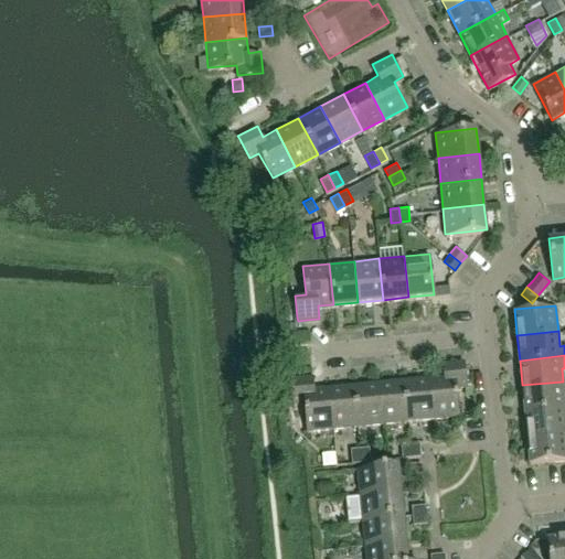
[(459,414),(456,386),(467,385),(464,359),(443,362),(444,374),(429,376),(433,417),(459,414)]
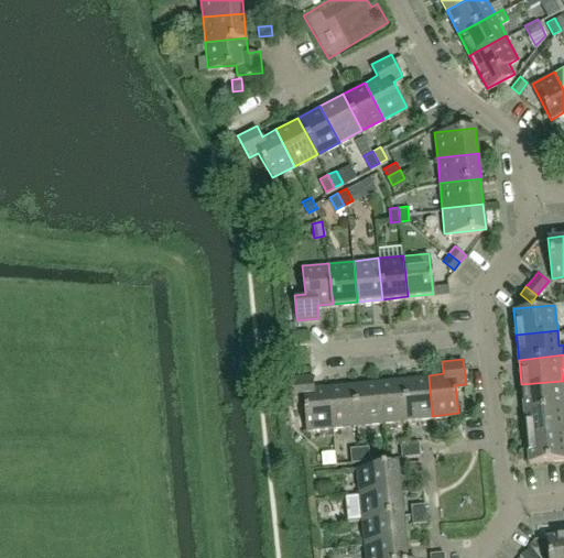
[(332,426),(328,385),(313,386),(312,374),(290,376),(293,401),(303,400),(306,428),(332,426)]
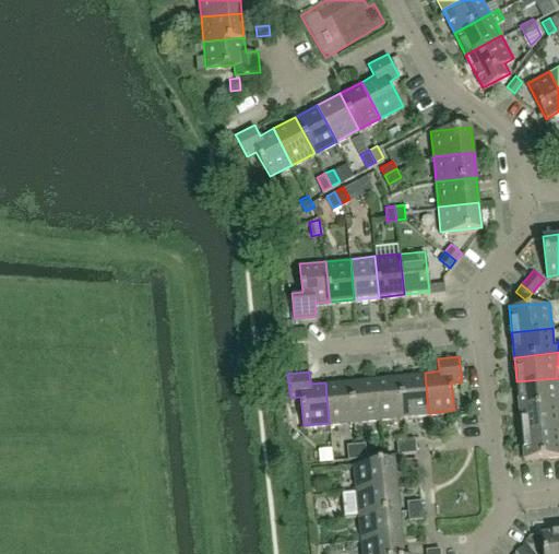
[(428,413),(425,373),(400,375),(404,415),(428,413)]
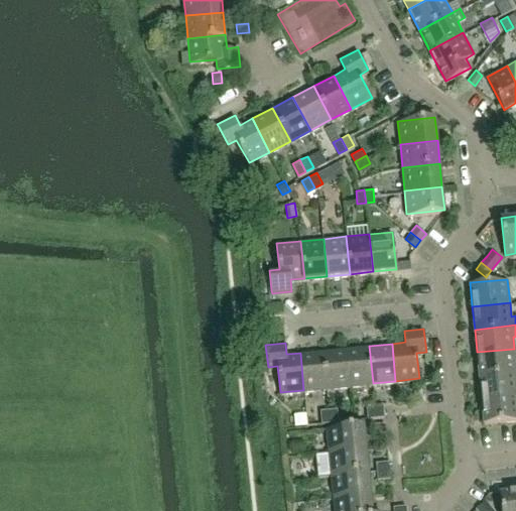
[(373,383),(369,346),(346,348),(350,385),(373,383)]
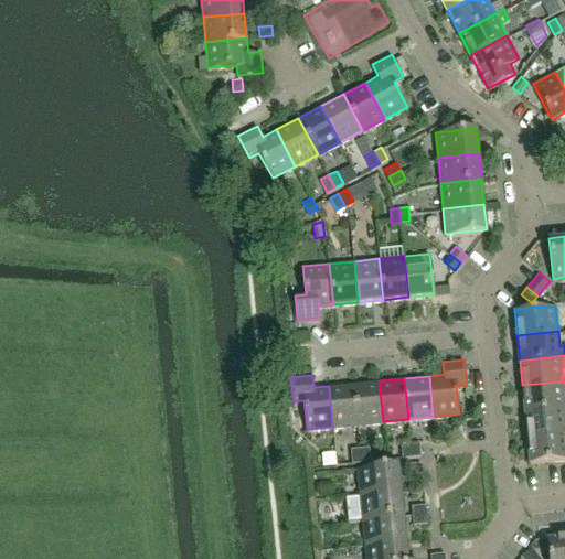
[(383,421),(379,380),(353,383),(358,425),(383,421)]
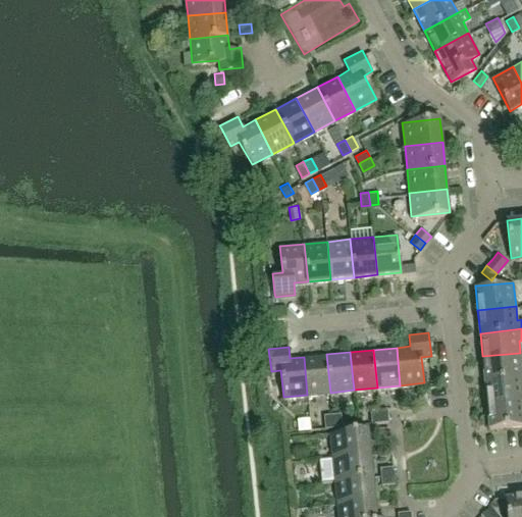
[(521,366),(520,353),(482,356),(484,379),(521,375),(521,366)]
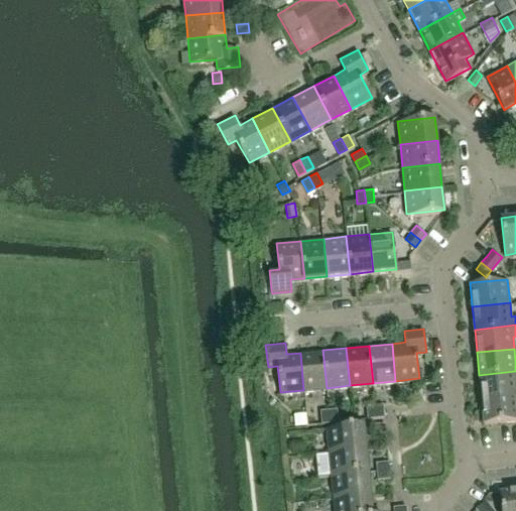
[(327,388),(323,350),(300,353),(303,390),(327,388)]
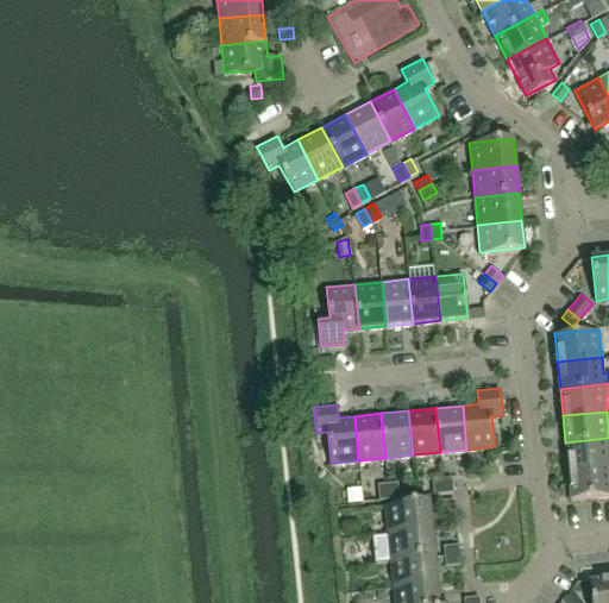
[(608,465),(608,438),(565,443),(567,470),(608,465)]
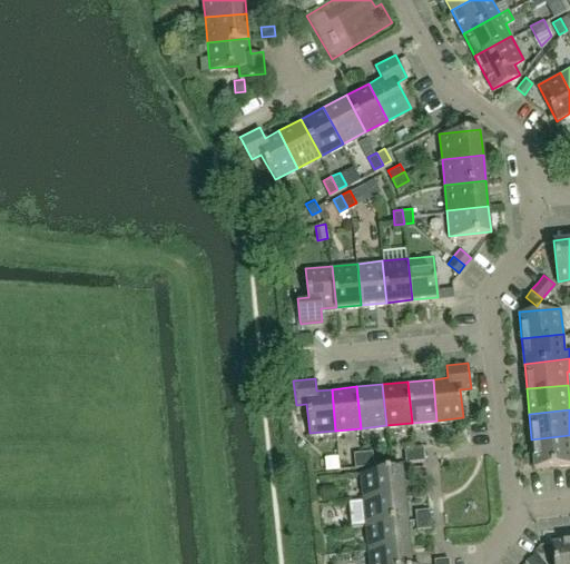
[(465,423),(455,423),(458,441),(467,441),(465,423)]
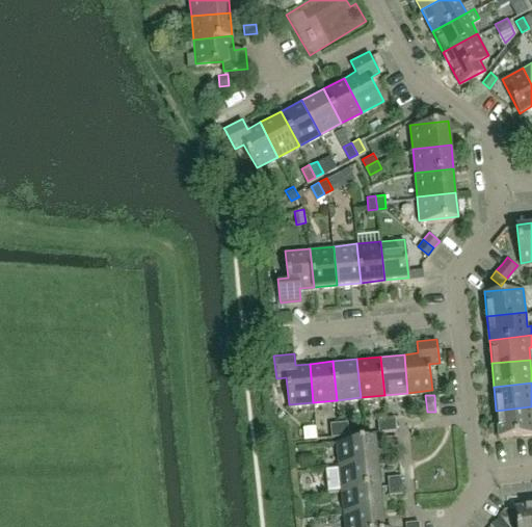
[(531,430),(531,406),(496,411),(499,435),(531,430)]
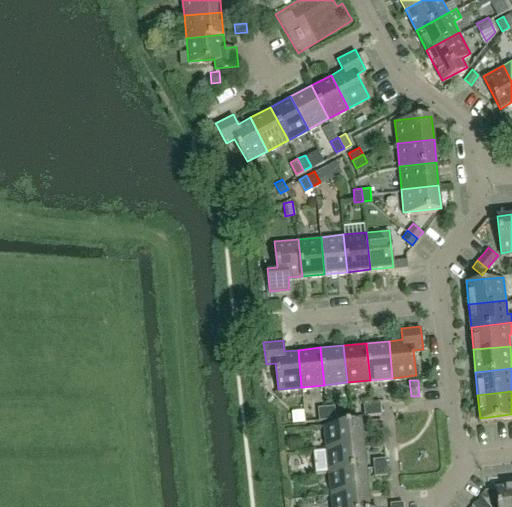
[(381,412),(380,399),(371,400),(373,413),(381,412)]
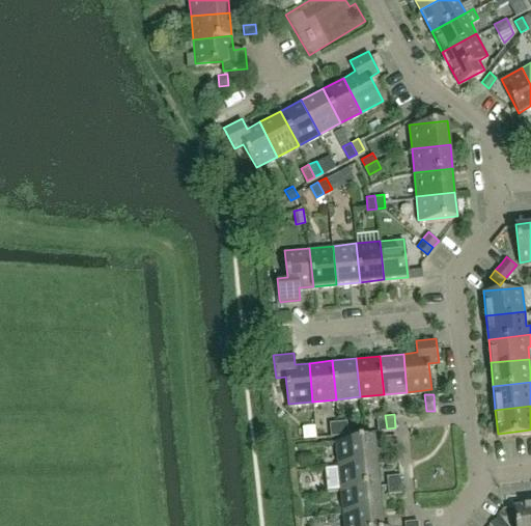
[(387,428),(385,415),(376,416),(378,428),(387,428)]
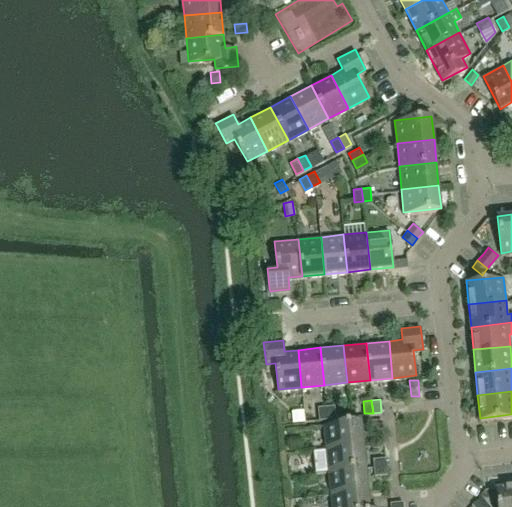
[(336,416),(334,404),(326,405),(327,417),(336,416)]
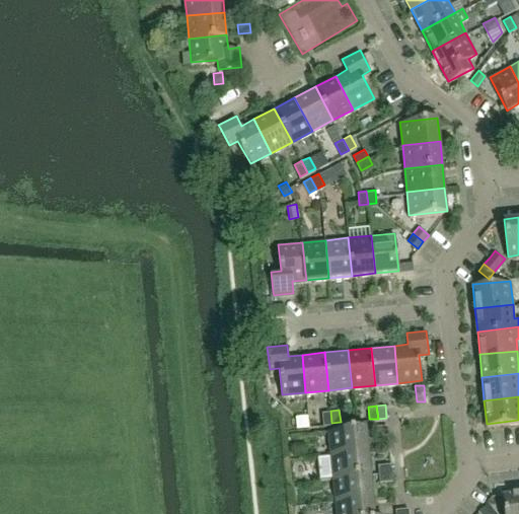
[(331,423),(330,411),(322,411),(323,424),(331,423)]
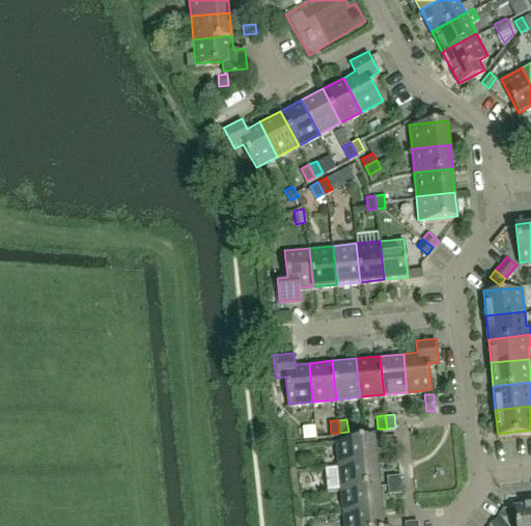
[(314,422),(302,424),(303,437),(315,436),(314,422)]
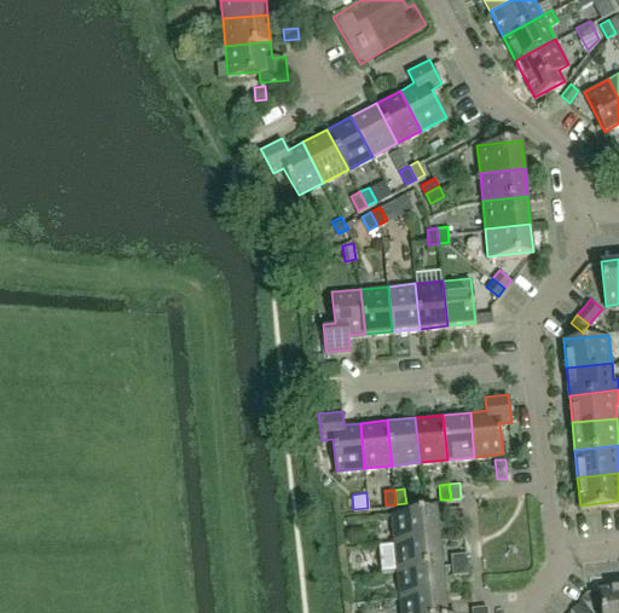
[(463,516),(462,505),(446,507),(447,518),(463,516)]
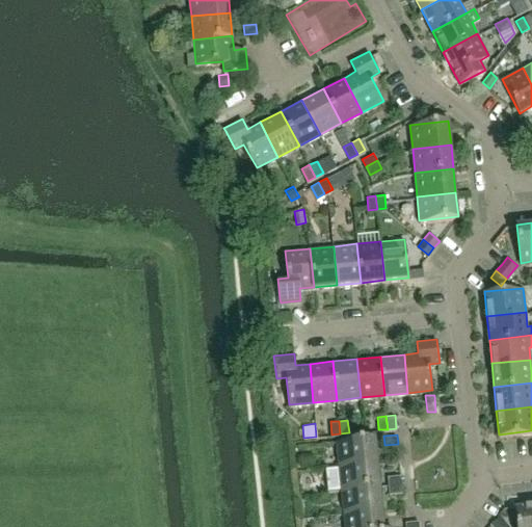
[(377,460),(375,437),(337,441),(339,465),(377,460)]
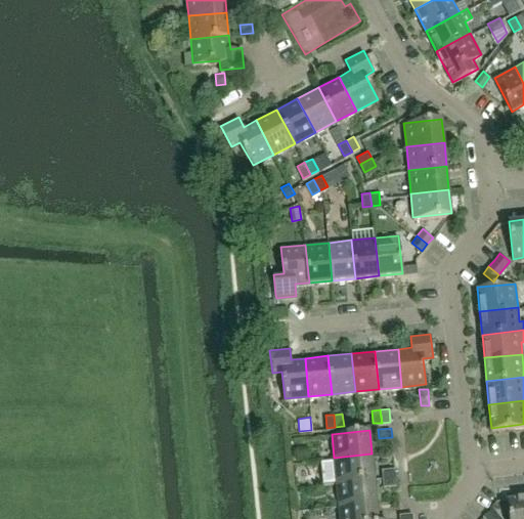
[(374,477),(372,453),(334,458),(336,480),(374,477)]
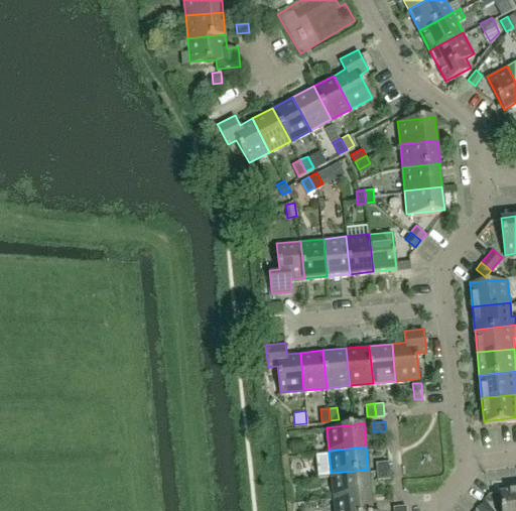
[(389,468),(388,460),(376,461),(377,470),(389,468)]
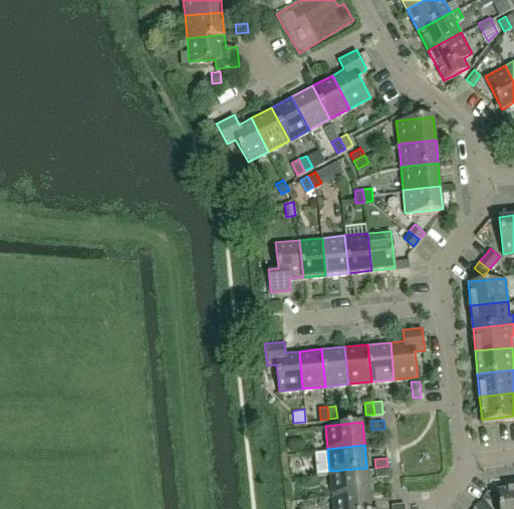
[(389,475),(388,466),(375,468),(375,476),(389,475)]
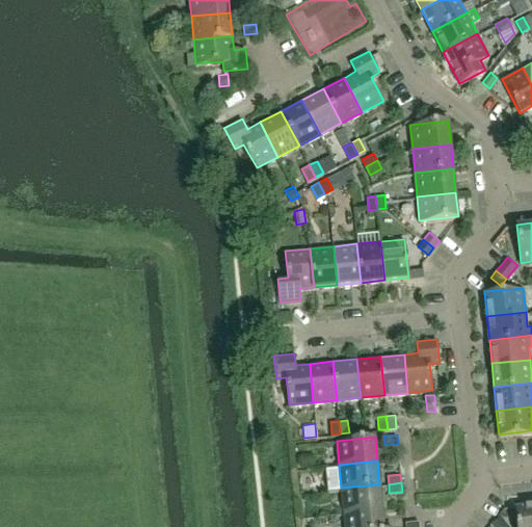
[(382,507),(379,484),(341,488),(343,511),(382,507)]
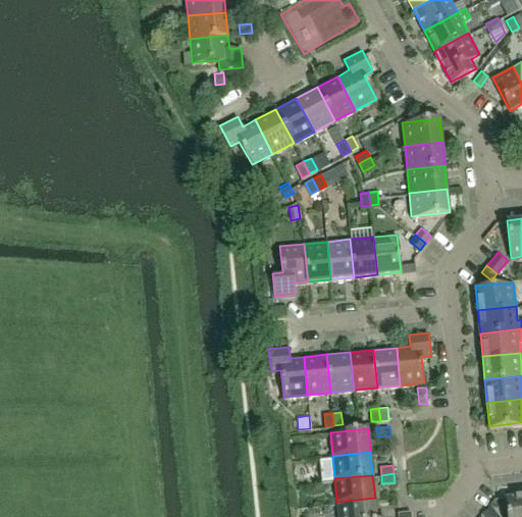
[(521,516),(521,494),(506,496),(507,516),(521,516)]
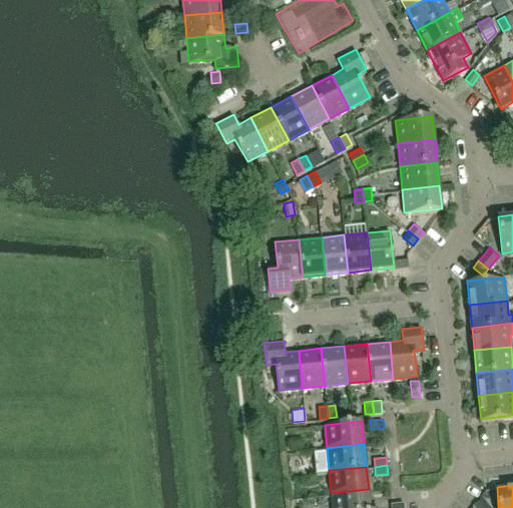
[(370,507),(369,490),(369,489),(331,493),(332,507),(370,507)]
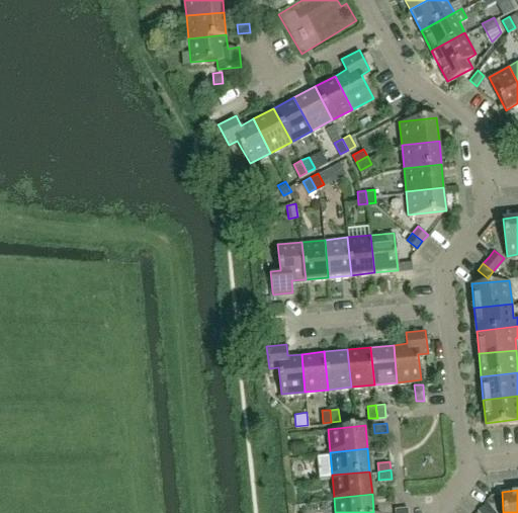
[(497,512),(488,501),(478,509),(481,512),(497,512)]
